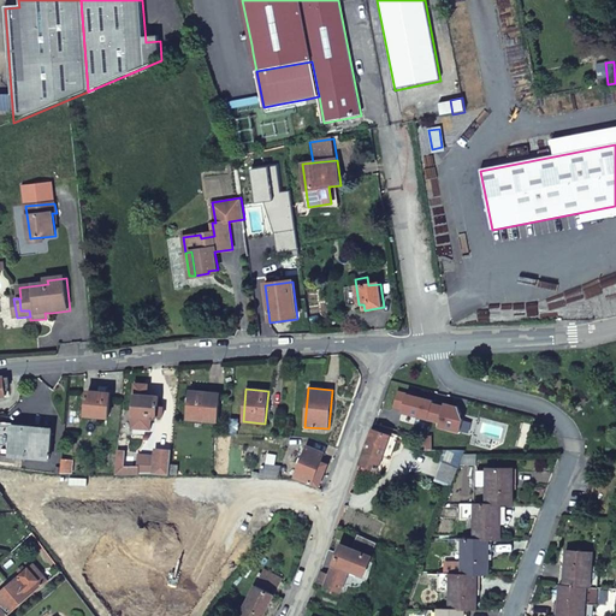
[(110,394),(89,391),(86,415),(107,416),(110,394)]
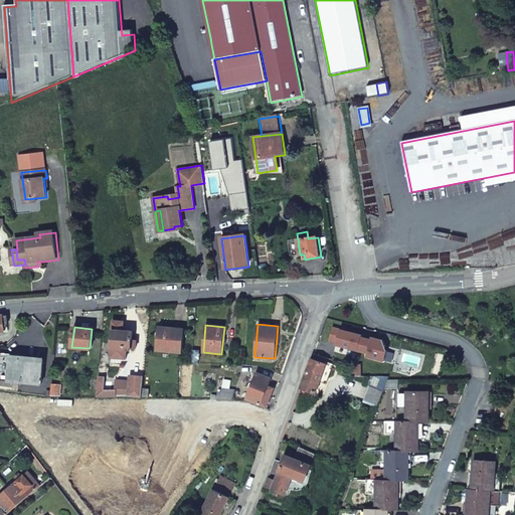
[(184,329),(158,330),(156,351),(182,353),(184,329)]
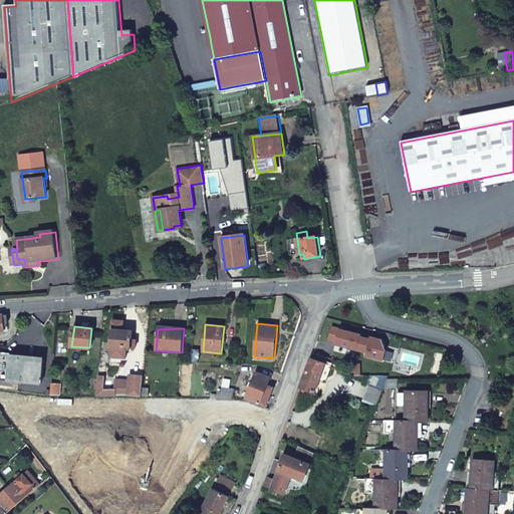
[(132,330),(112,329),(111,347),(131,349),(132,330)]
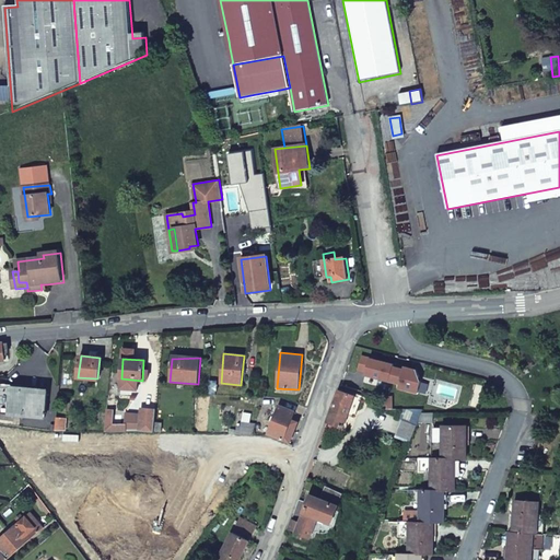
[(47,392),(0,387),(0,412),(45,418),(47,392)]
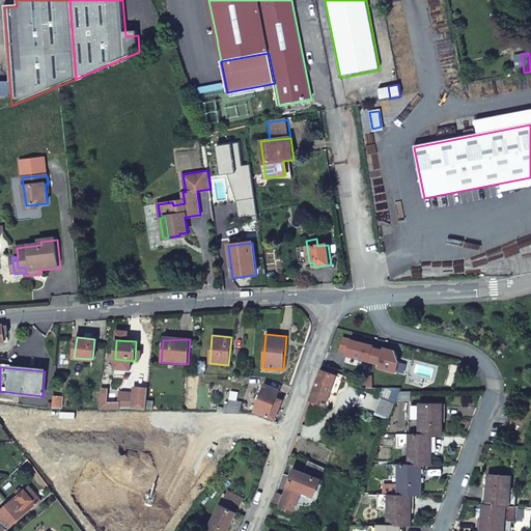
[(310,399),(326,404),(336,375),(320,370),(310,399)]
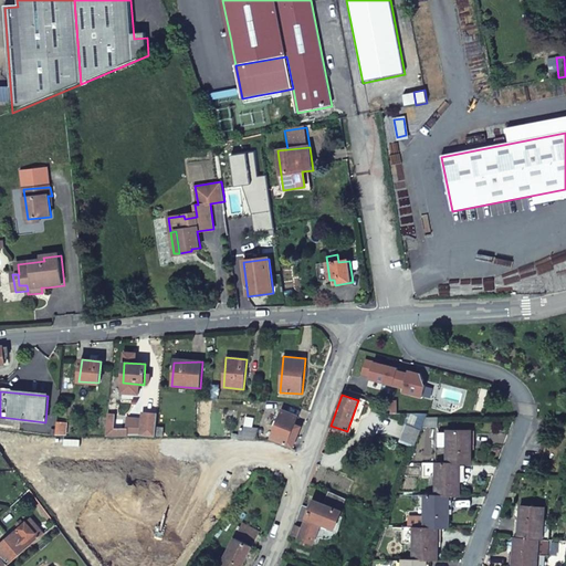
[(292,447),(296,436),(290,433),(293,427),(297,416),(283,410),(279,421),(276,428),(272,439),(292,447)]
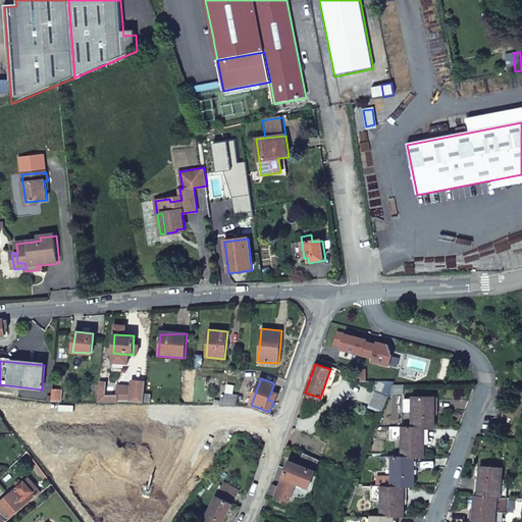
[(382,411),(389,393),(403,394),(403,384),(393,384),(394,381),(381,381),(377,393),(374,392),(369,406),(382,411)]
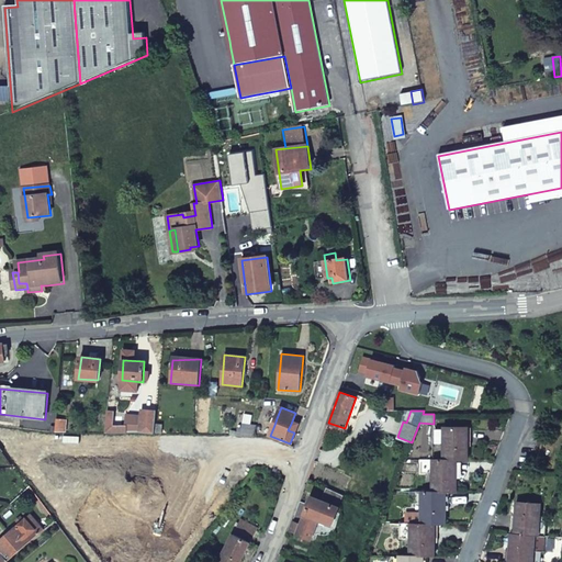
[(107,417),(105,433),(113,433),(114,418),(107,417)]
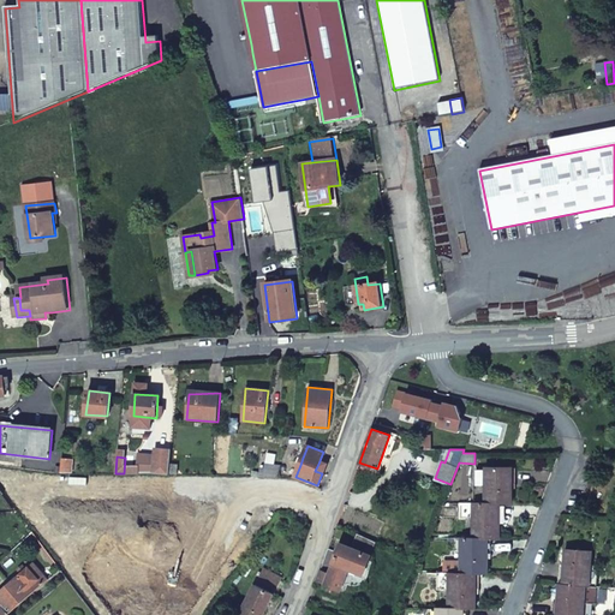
[(61,458),(60,473),(72,473),(72,459),(61,458)]
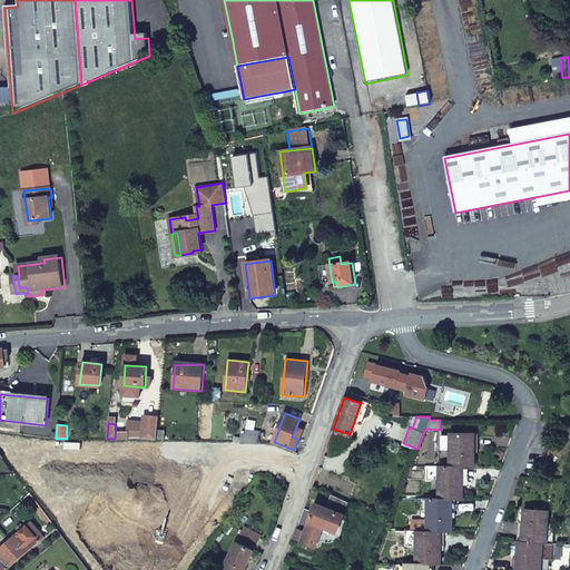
[(245,429),(245,441),(257,442),(259,432),(245,429)]
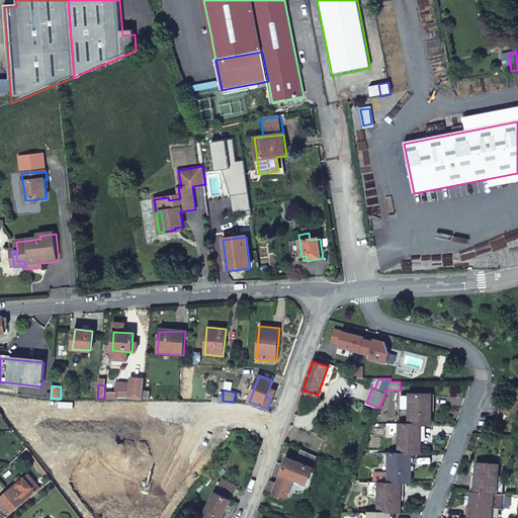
[(408,410),(408,424),(421,424),(431,424),(430,395),(408,395),(408,396),(400,396),(401,409),(408,410)]
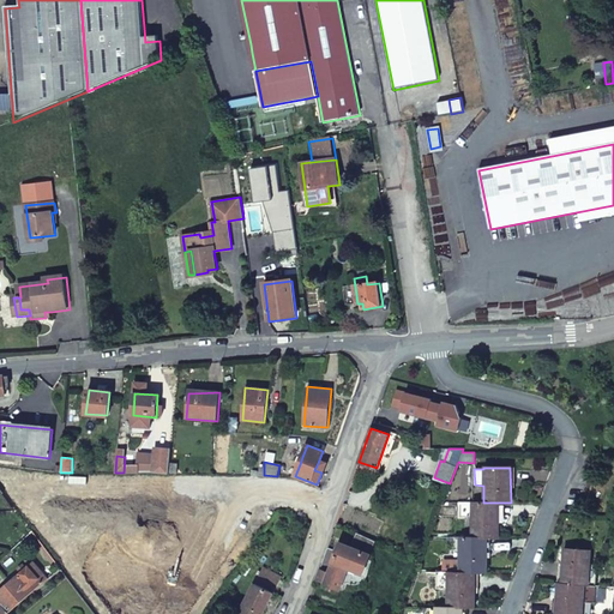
[(483,503),(473,503),(473,537),(487,537),(499,537),(499,503),(483,503)]
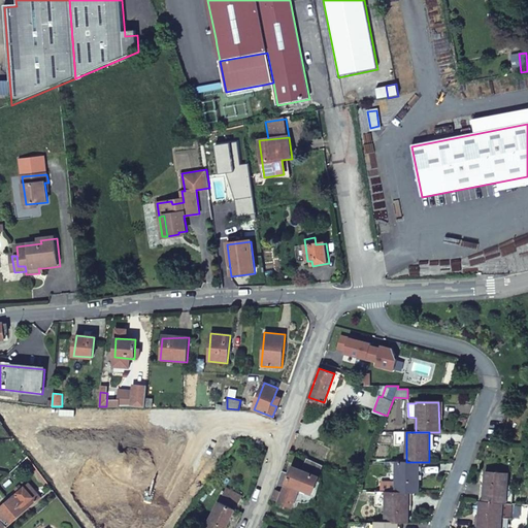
[(271,499),(292,506),(299,490),(310,494),(323,465),(305,459),(300,470),(293,467),(290,474),(282,471),(271,499)]
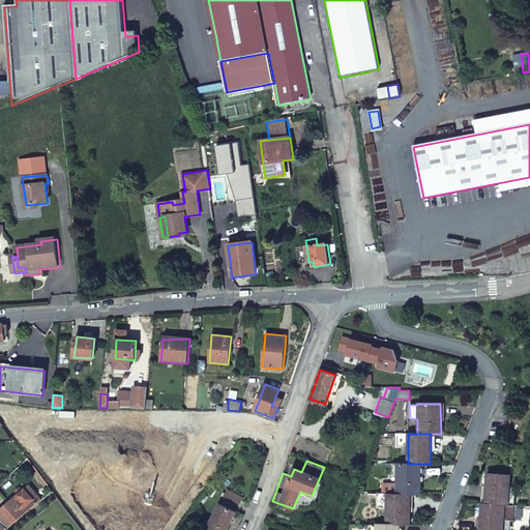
[(408,464),(392,464),(392,474),(396,474),(396,483),(396,494),(409,494),(420,494),(420,464),(408,464)]
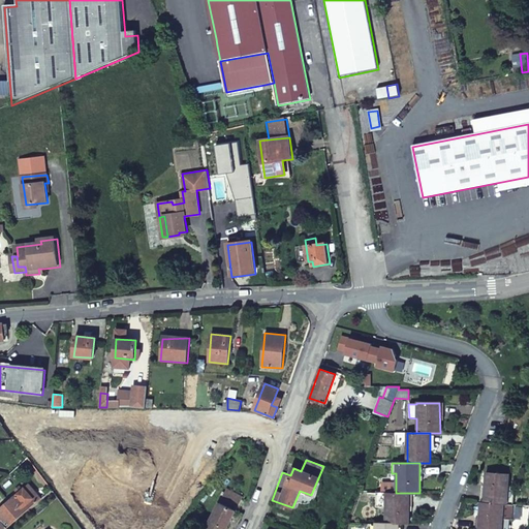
[(486,473),(484,502),(503,504),(514,504),(515,490),(507,489),(508,475),(486,473)]
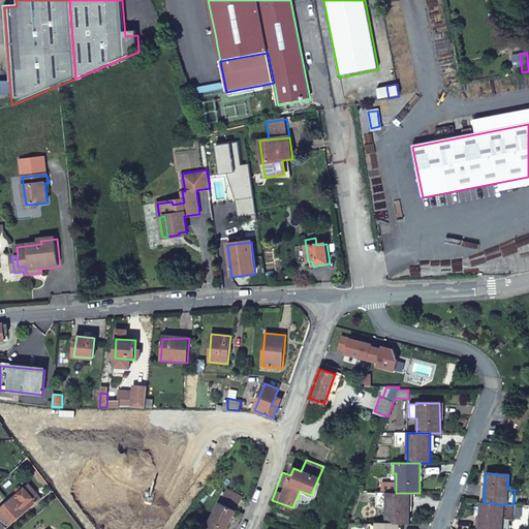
[(385,492),(396,493),(396,483),(382,483),(382,493),(385,492)]
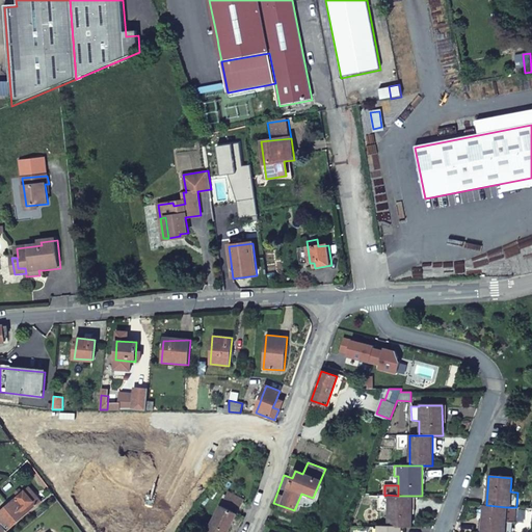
[(0,531),(4,531),(42,502),(29,487),(19,496),(18,496),(0,511),(0,531)]
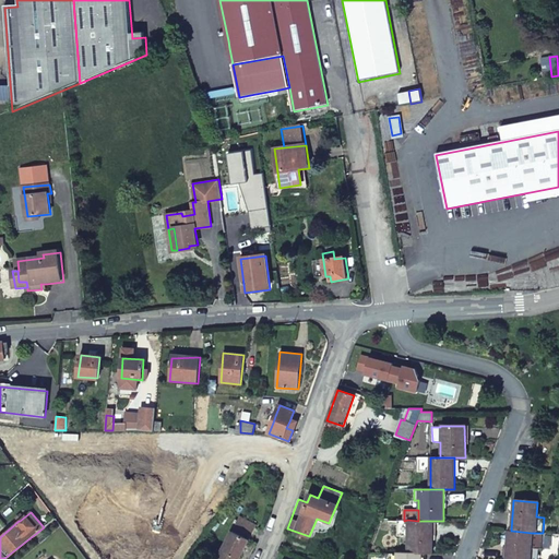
[(239,516),(216,558),(238,558),(257,525),(239,516)]
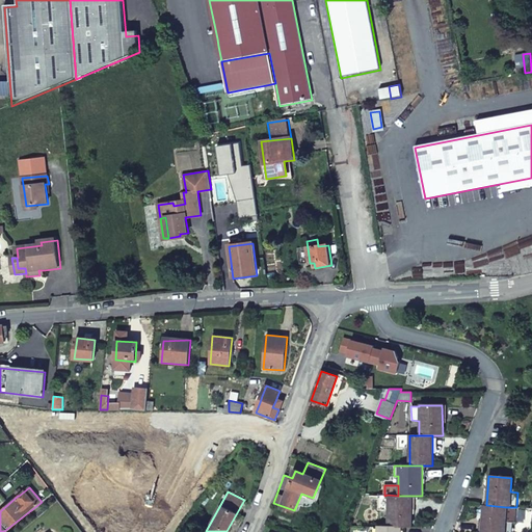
[(398,496),(388,495),(388,525),(401,525),(410,525),(410,496),(398,496)]
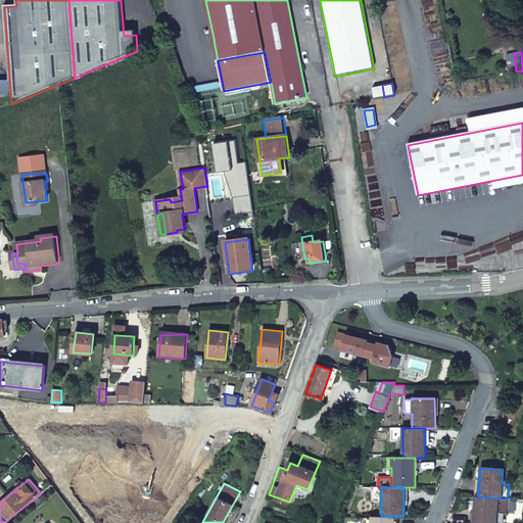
[(478,496),(475,496),(473,522),(502,522),(503,514),(496,513),(497,498),(478,496)]
